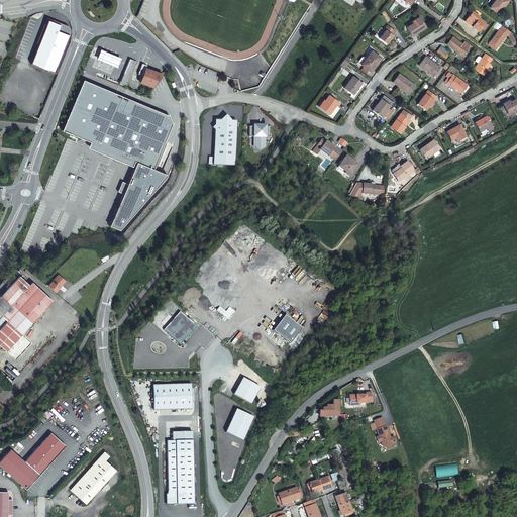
[(500,9),(502,10),(508,1),(507,0),(496,0),(489,11),(496,16),(500,9)]
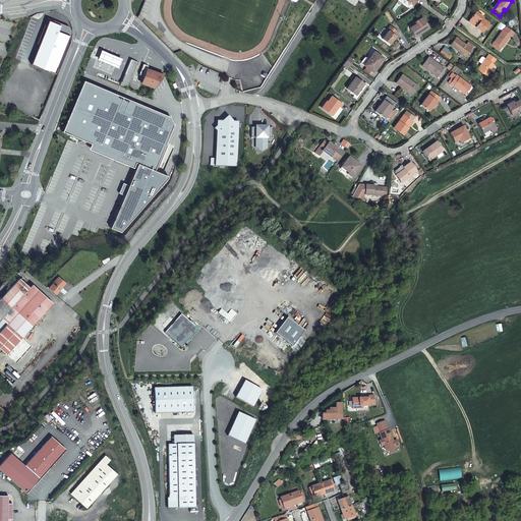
[(483,18),(475,12),(470,20),(476,25),(475,27),(481,33),(487,24),(481,19),(483,18)]
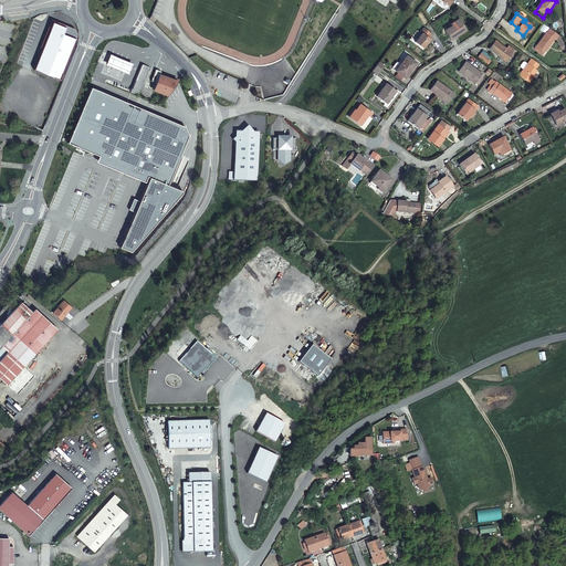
[(459,19),(451,24),(452,27),(446,31),(448,34),(451,40),(465,30),(459,19)]
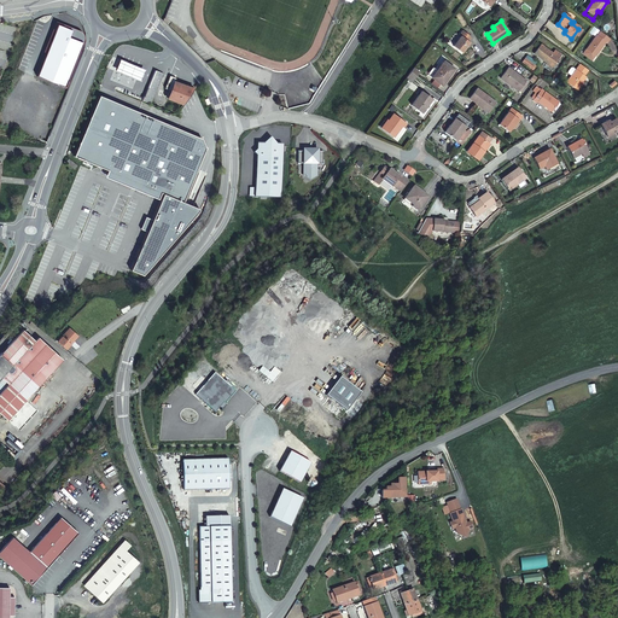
[(71,29),(57,23),(36,75),(64,87),(80,50),(82,42),(68,36),(71,29)]
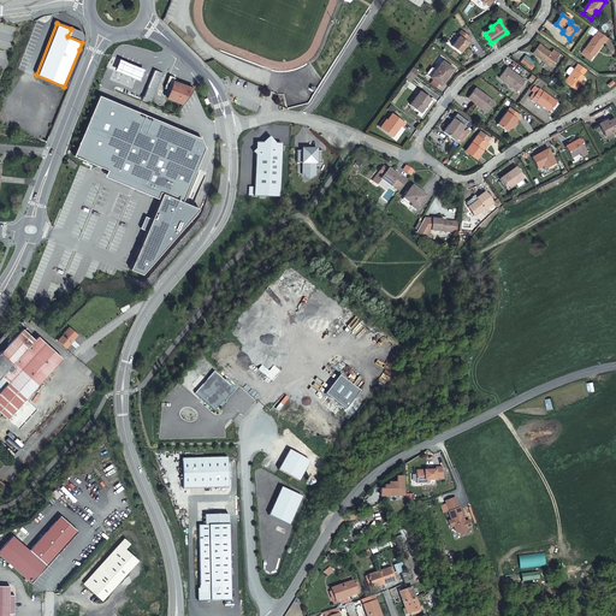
[(80,49),(83,40),(83,37),(83,35),(82,33),(81,31),(71,27),(71,29),(67,36),(82,42),(80,49)]
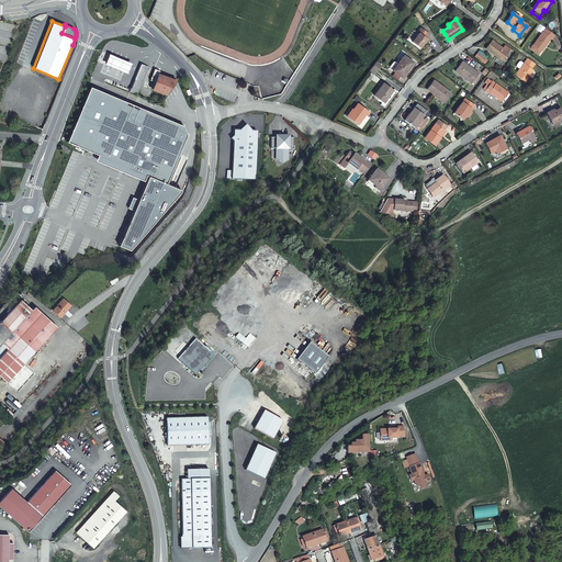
[(429,34),(422,29),(419,32),(420,33),(414,43),(422,48),(428,40),(427,38),(429,34)]
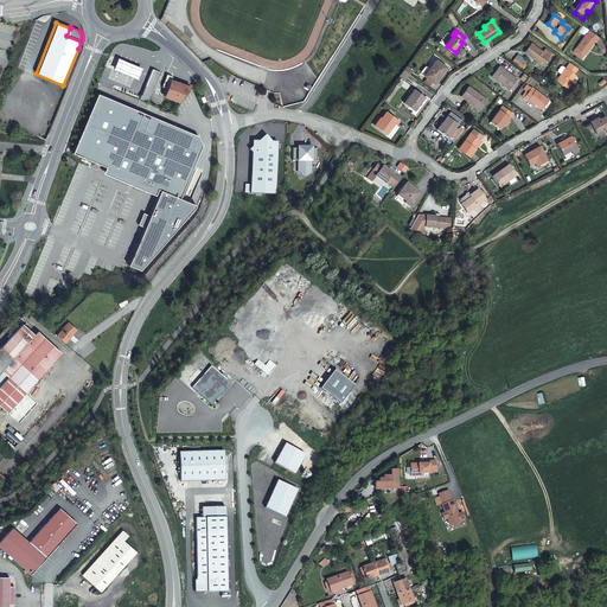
[(600,38),(589,31),(587,34),(586,34),(576,48),(585,55),(589,49),(589,50),(595,42),(596,43),(600,38)]
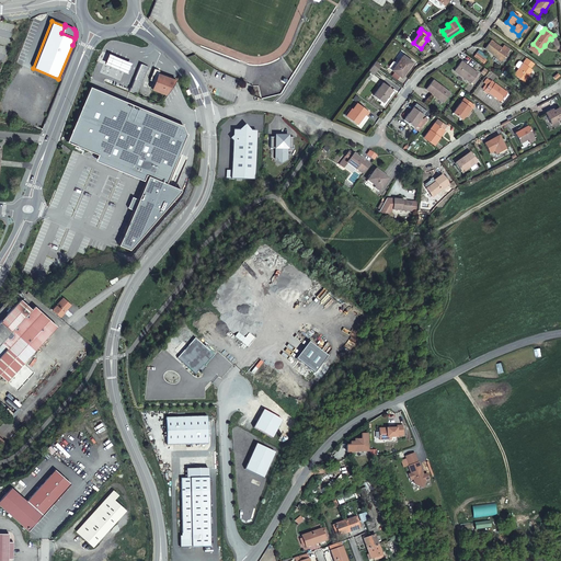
[(506,53),(490,39),(483,48),(500,60),(506,53)]
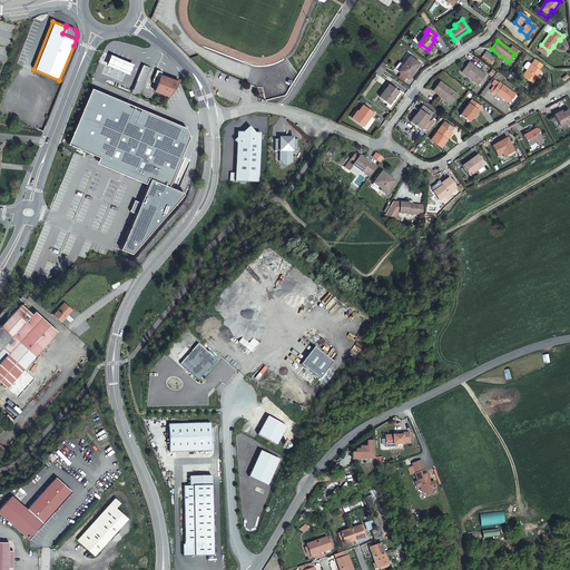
[(110,53),(106,65),(128,74),(133,62),(110,53)]
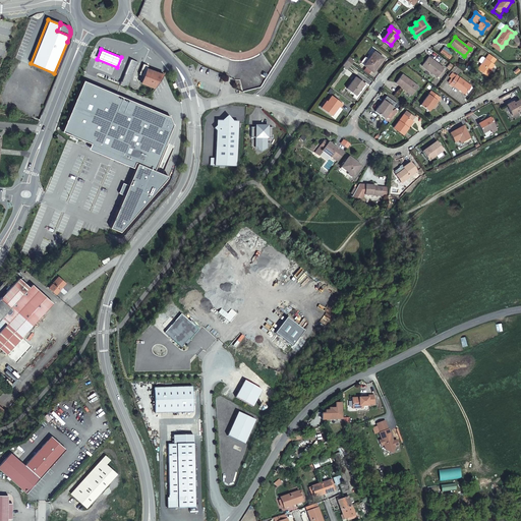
[(443,49),(441,52),(448,58),(450,55),(443,49)]
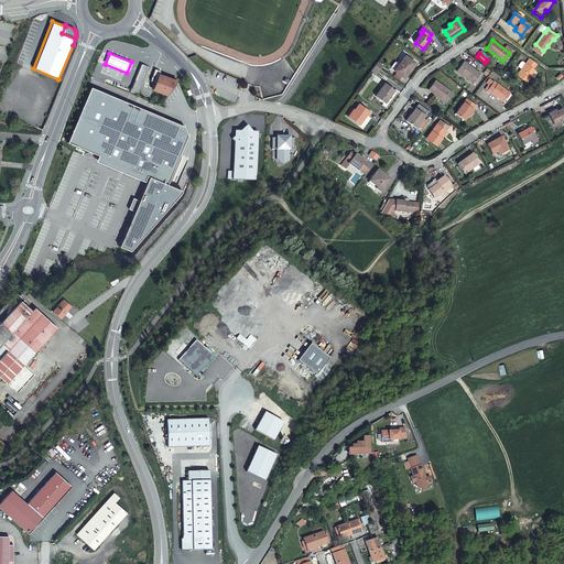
[(404,54),(398,64),(393,69),(403,77),(414,62),(404,54)]
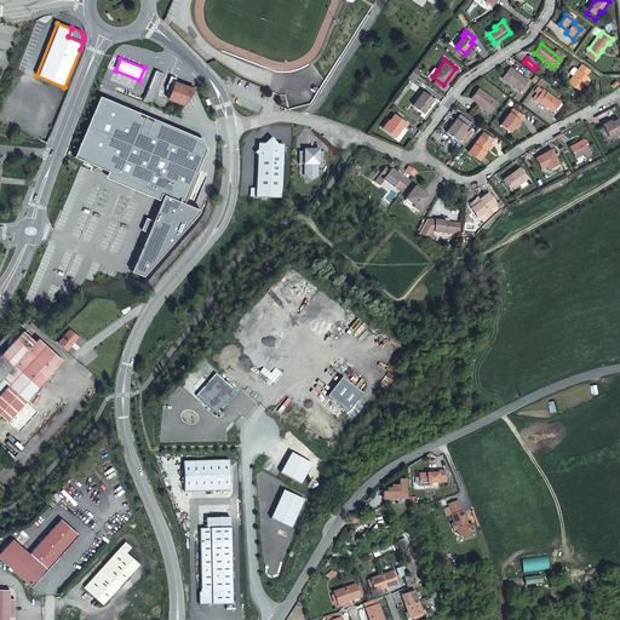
[(580,64),(577,70),(572,76),(567,82),(579,91),(583,85),(581,85),(584,81),(586,76),(585,75),(589,70),(580,64)]
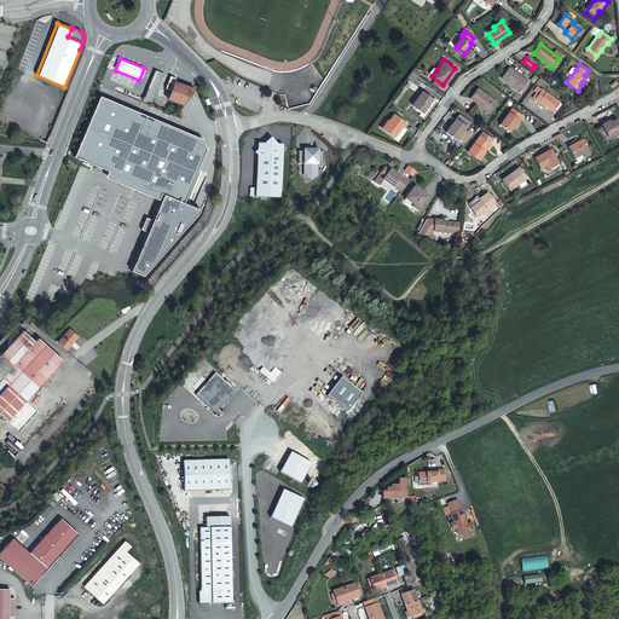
[(501,79),(519,92),(526,81),(509,68),(501,79)]
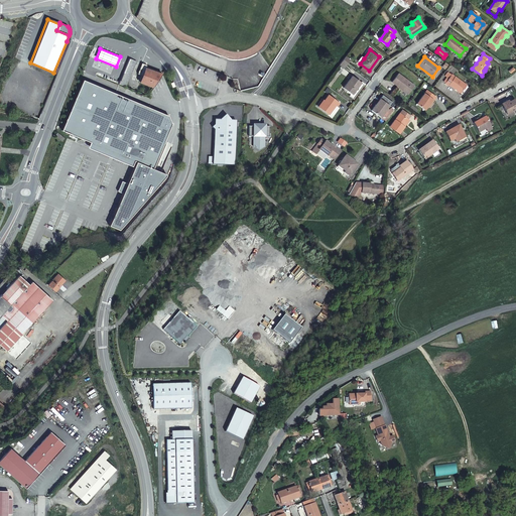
[(118,83),(125,86),(135,60),(128,58),(118,83)]
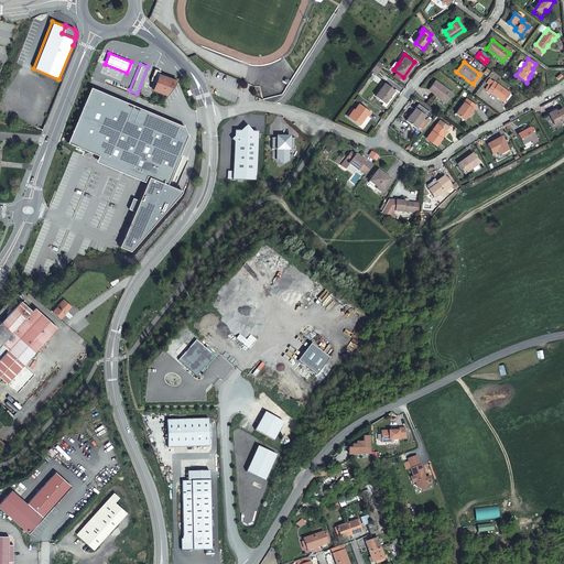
[(152,88),(167,94),(176,80),(159,73),(160,71),(155,69),(153,75),(152,74),(150,79),(155,82),(152,88)]
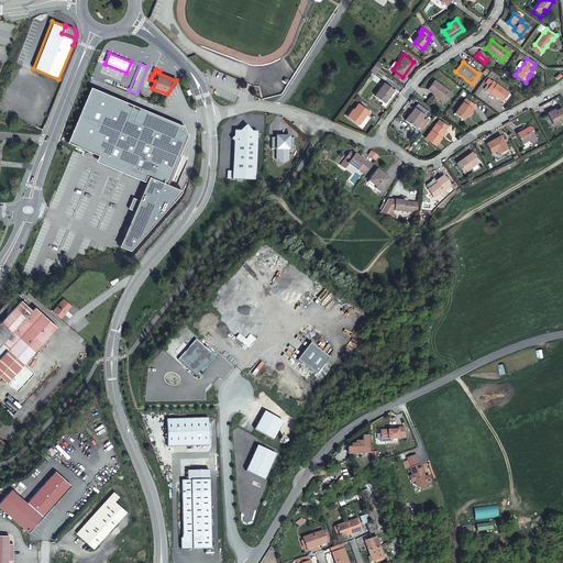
[(426,89),(439,98),(439,97),(445,101),(451,92),(433,79),(426,89)]
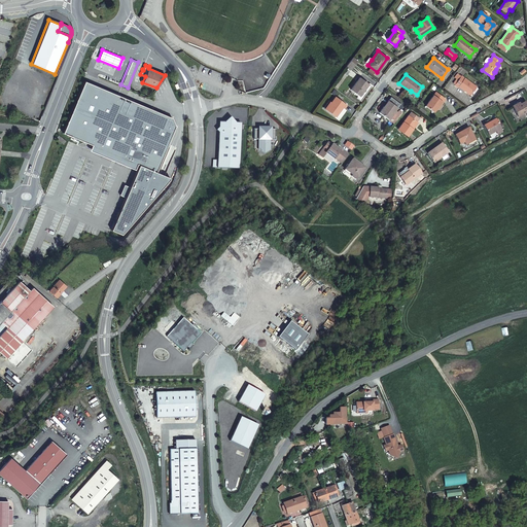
[(476,86),(460,76),(454,84),(457,88),(458,86),(469,95),(476,86)]
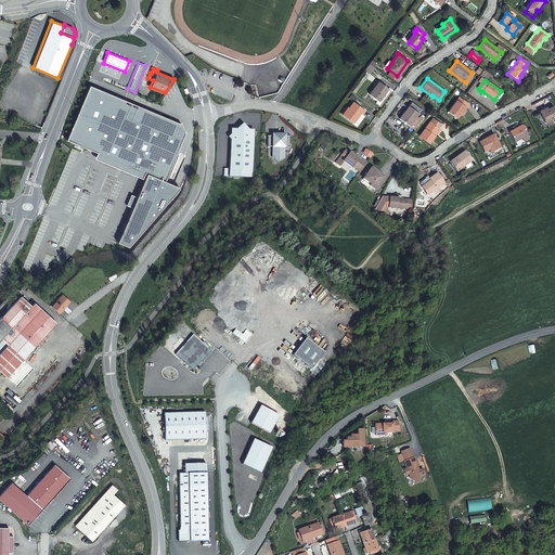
[(387,88),(378,81),(370,93),(378,101),(387,88)]
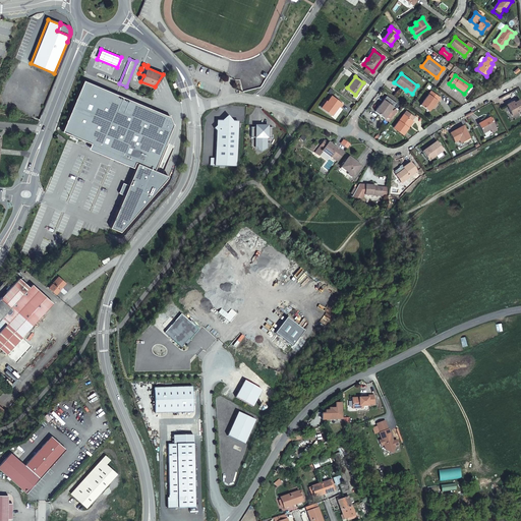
[(109,227),(119,232),(151,196),(142,193),(153,170),(175,119),(82,79),(61,131),(91,143),(118,156),(116,161),(130,166),(129,167),(132,168),(134,162),(136,163),(127,185),(122,194),(109,227)]
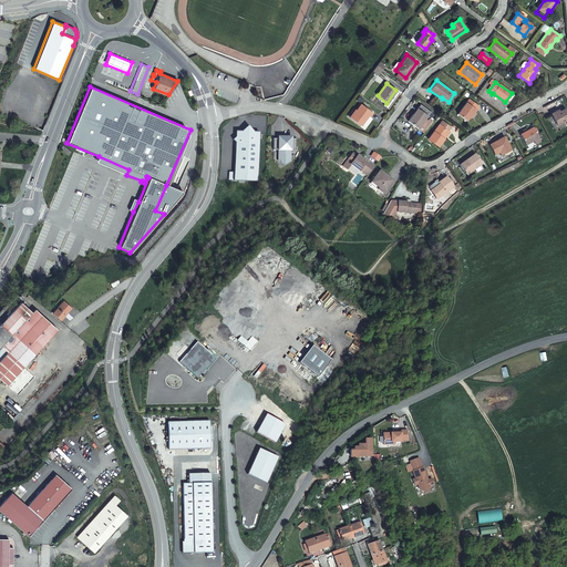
[(466,121),(466,120),(474,109),(476,110),(478,106),(471,101),(468,100),(457,114),(466,121)]
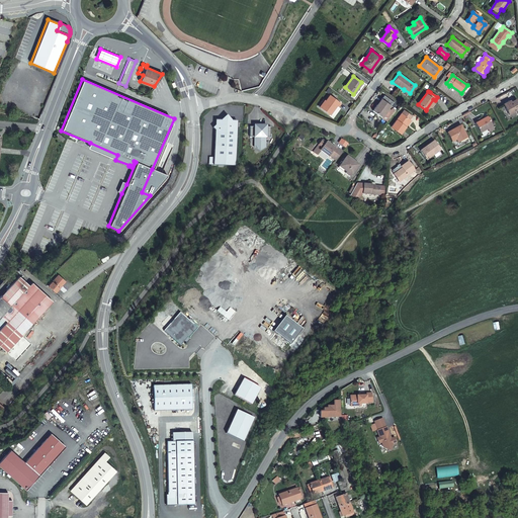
[(342,103),(330,94),(321,107),(331,114),(338,105),(339,106),(342,103)]
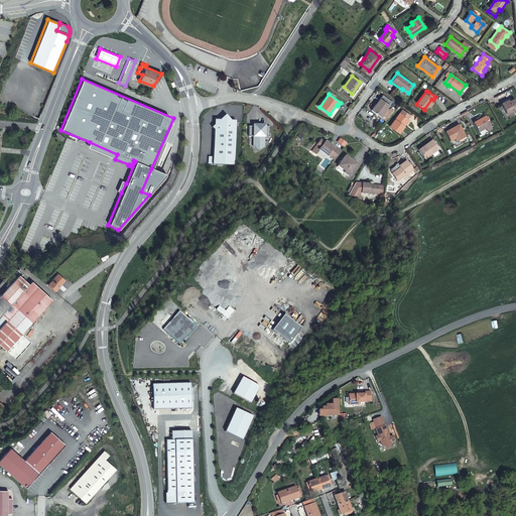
[(376,104),(372,110),(380,116),(389,105),(390,106),(393,102),(383,94),(380,98),(381,99),(377,104),(376,104)]
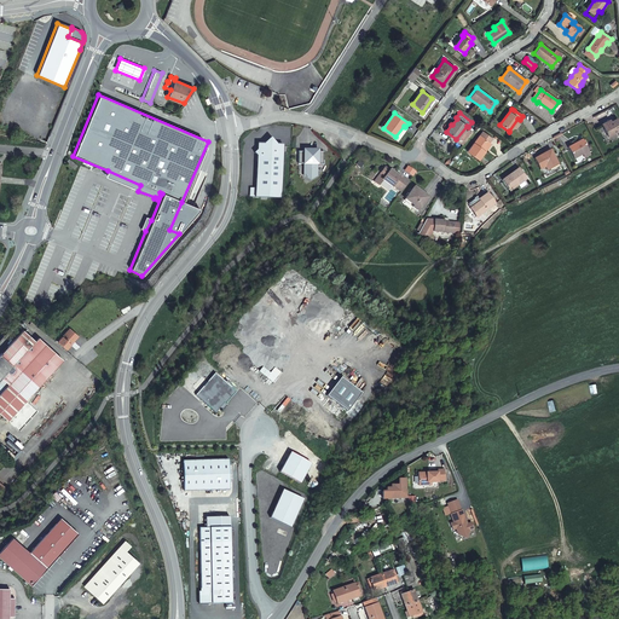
[(518,119),(509,131),(512,132),(520,120),(518,119)]
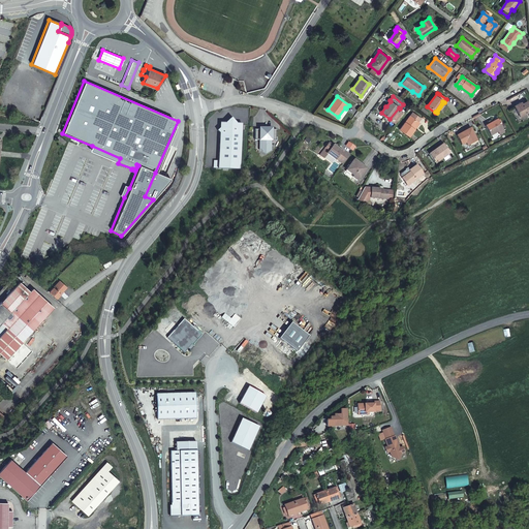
[(399,107),(390,119),(396,123),(404,112),(400,109),(399,107)]
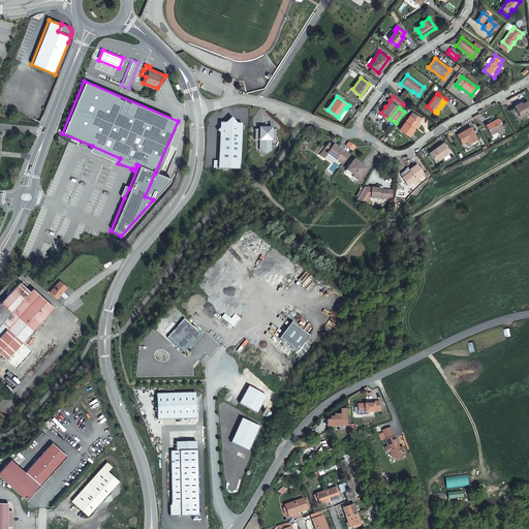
[(528,113),(527,109),(522,111),(522,112),(519,113),(519,111),(515,113),(520,123),(528,118),(528,113)]
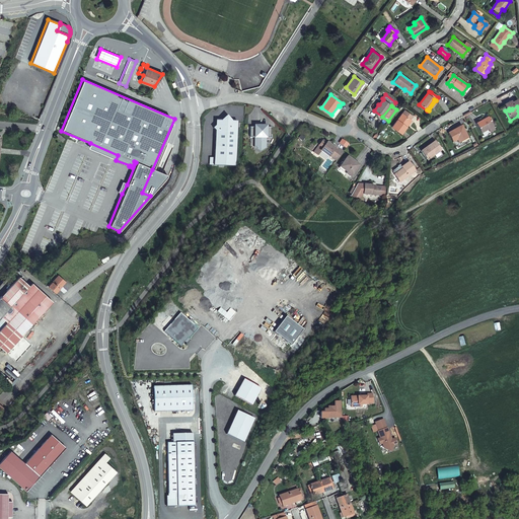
[(410,119),(411,120),(414,116),(403,108),(391,126),(400,133),(405,127),(404,126),(410,119)]
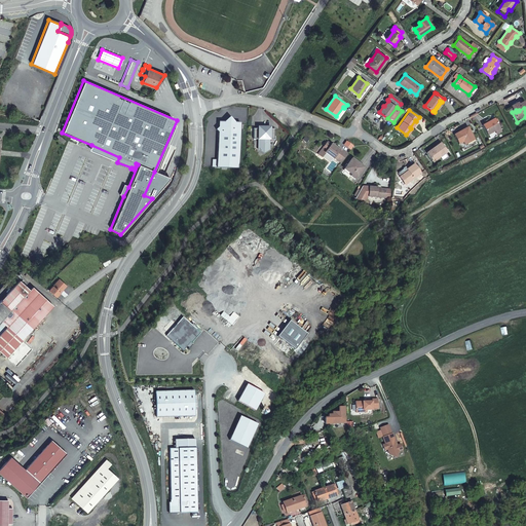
[(219,127),(216,129),(218,133),(217,160),(217,167),(238,168),(240,123),(235,122),(229,117),(224,122),(219,127)]
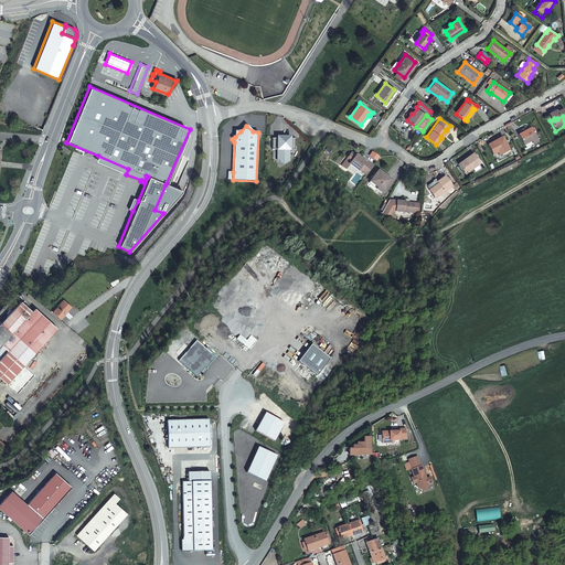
[(535,138),(530,128),(518,135),(523,145),(535,138)]
